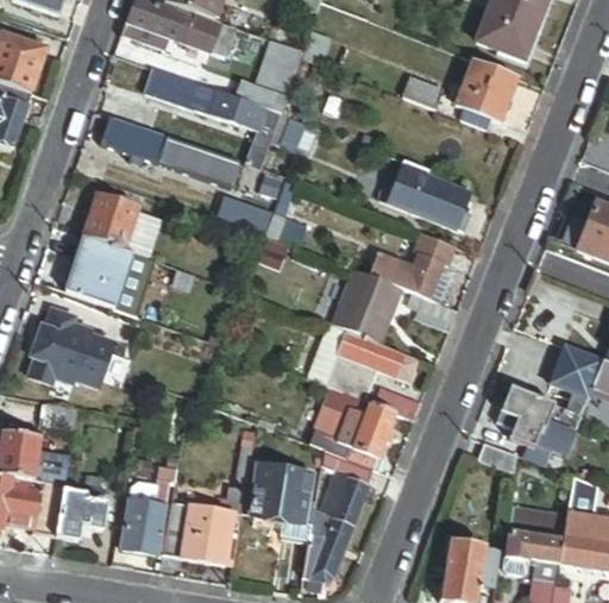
[(58,14),(63,0),(16,0),(58,14)]
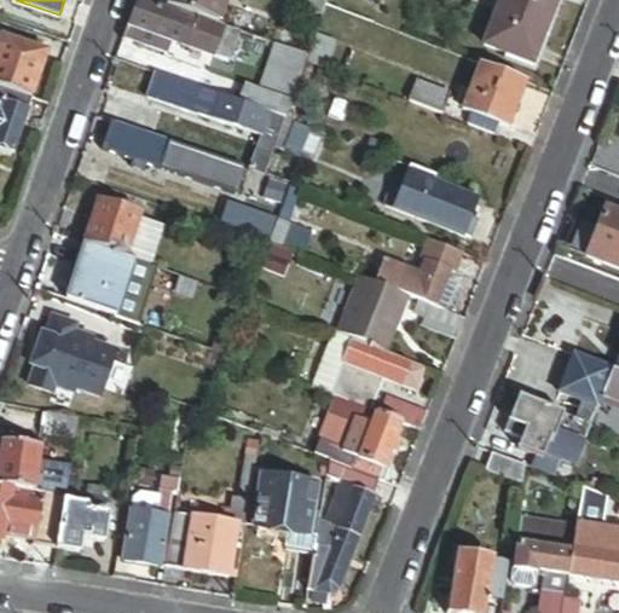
[(224,22),(218,19),(168,3),(167,6),(149,0),(137,0),(129,23),(168,36),(214,52),(224,22)]
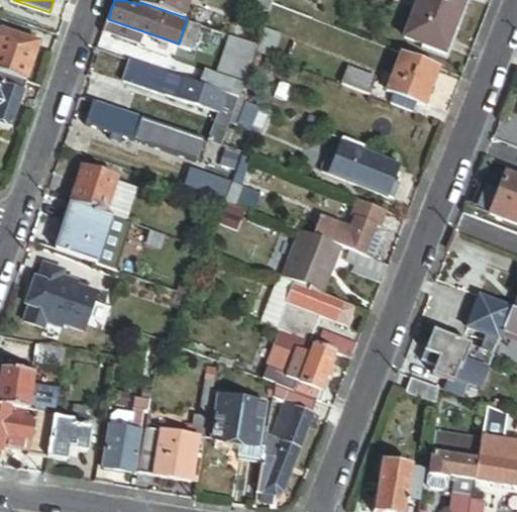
[(138,0),(138,1),(140,2),(182,16),(187,0),(138,0)]
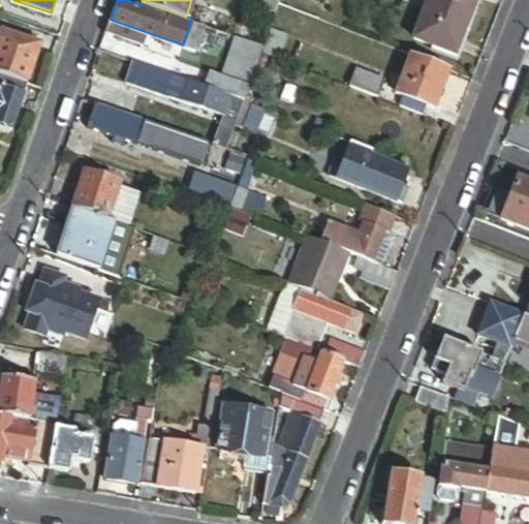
[(275,10),(278,0),(262,0),(261,5),(275,10)]
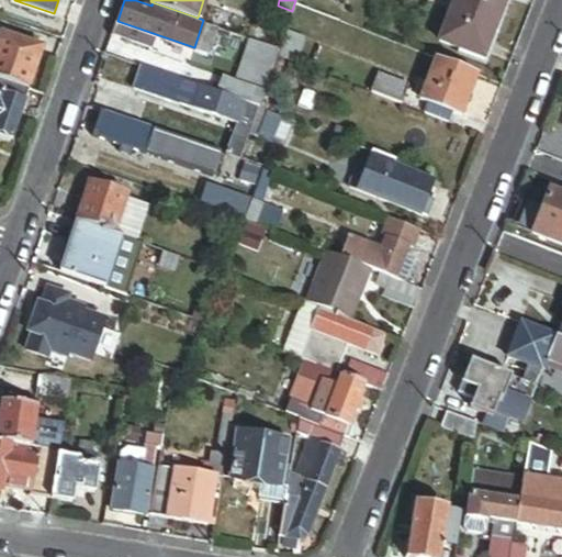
[(454,0),(441,36),(484,53),(504,0),(454,0)]
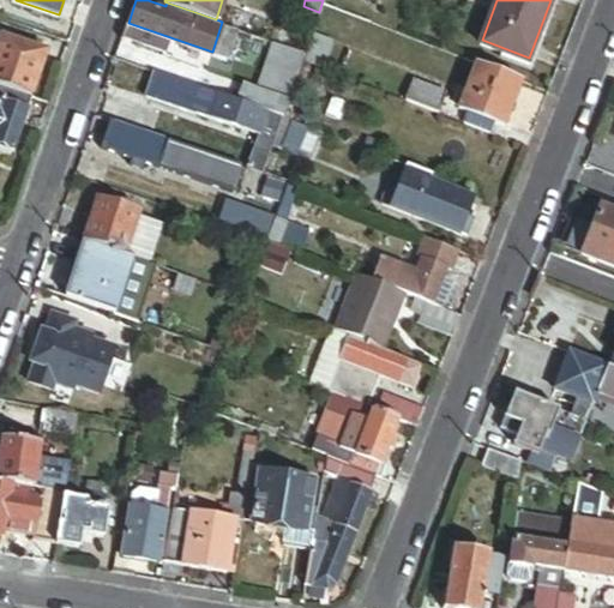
[(126,23),(121,35),(162,49),(167,36),(128,23),(126,23)]
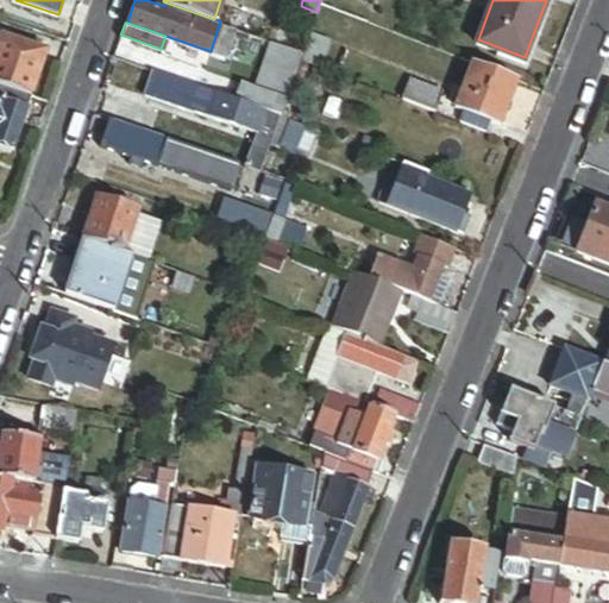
[(240,29),(225,24),(215,49),(232,54),(240,29)]
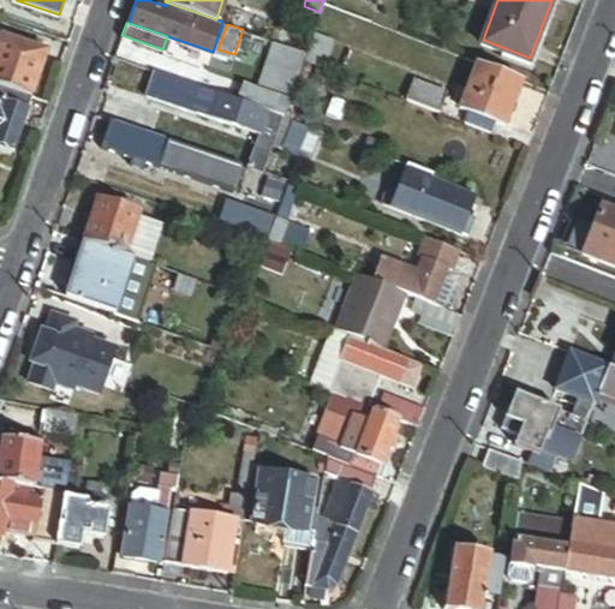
[(330,37),(312,31),(305,52),(303,58),(321,64),(330,37)]
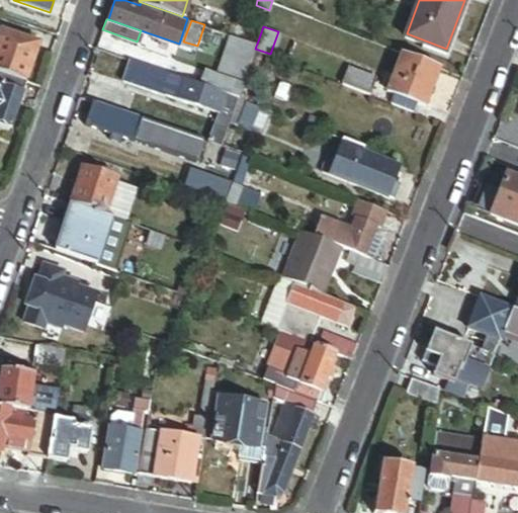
[(0,71),(25,80),(38,41),(1,29),(0,32),(0,71)]
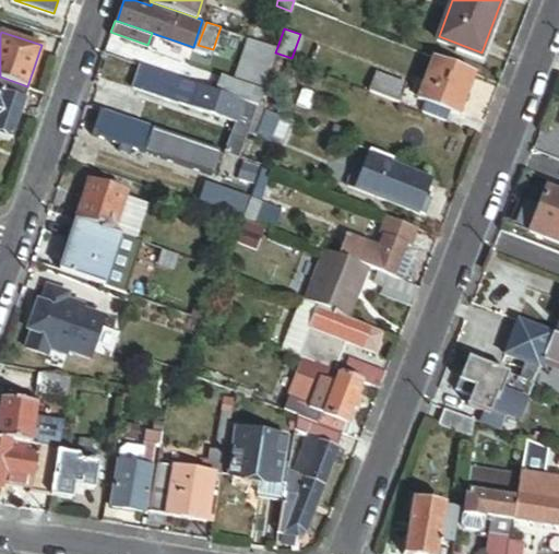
[(275,52),(277,47),(248,36),(233,78),(227,93),(257,103),(275,52)]
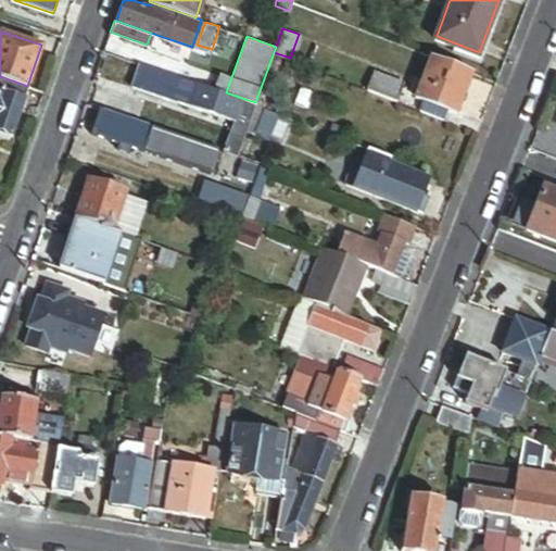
[(454,111),(470,70),(431,54),(415,96),(422,98),(447,108),(454,111)]
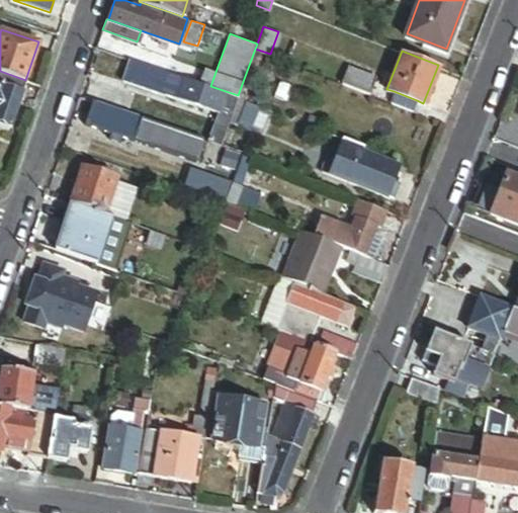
[(347,65),(341,82),(368,93),(375,76),(347,65)]
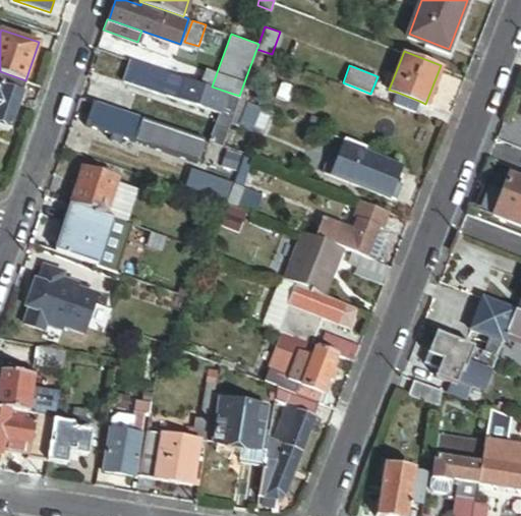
[(239,96),(212,87),(201,82),(161,67),(154,88),(219,111),(209,139),(222,145),(239,96)]
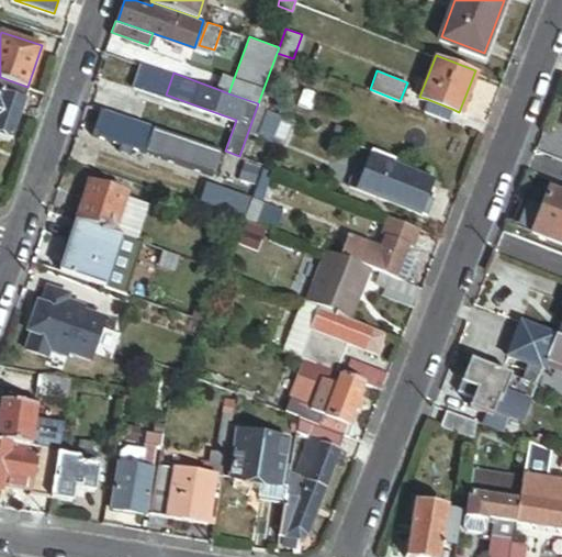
[(234,78),(222,74),(217,89),(228,93),(234,78)]
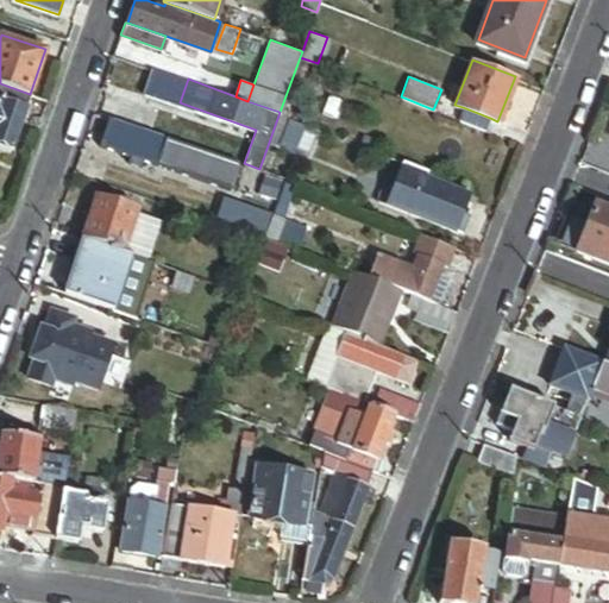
[(30,94),(0,83),(0,150),(11,154),(31,94),(30,94)]
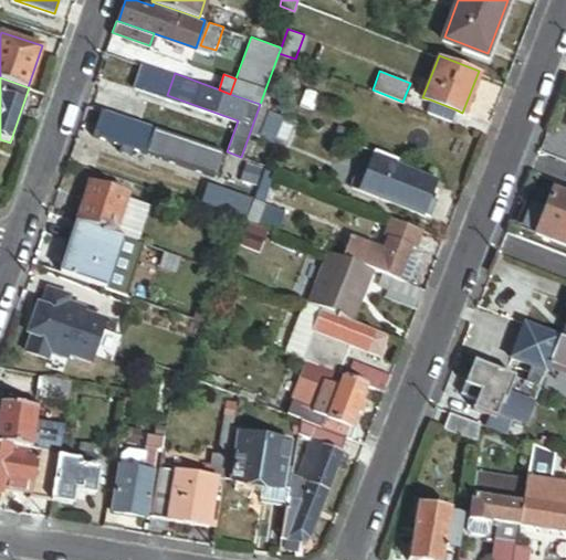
[(456,109),(430,99),(427,111),(451,120),(456,109)]
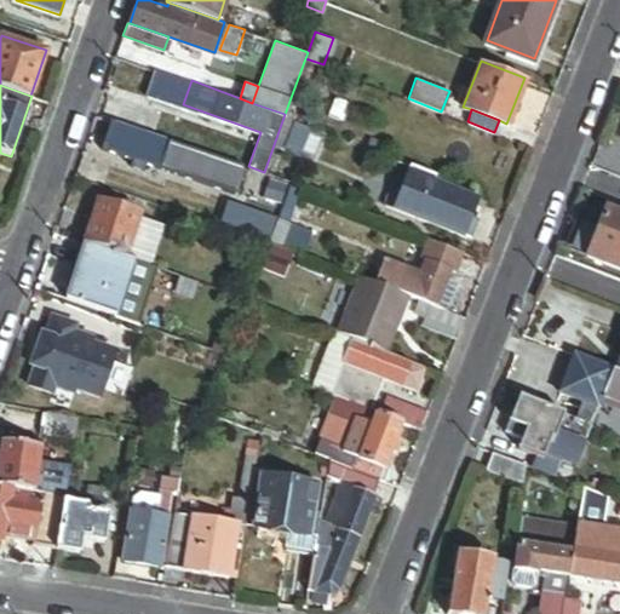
[(184,122),(167,115),(162,130),(181,136),(184,122)]
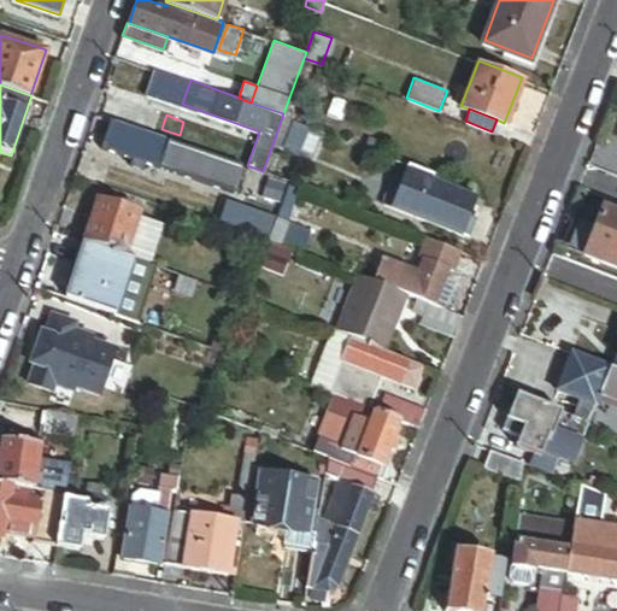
[(323,129),(294,118),(283,146),(312,157),(323,129)]
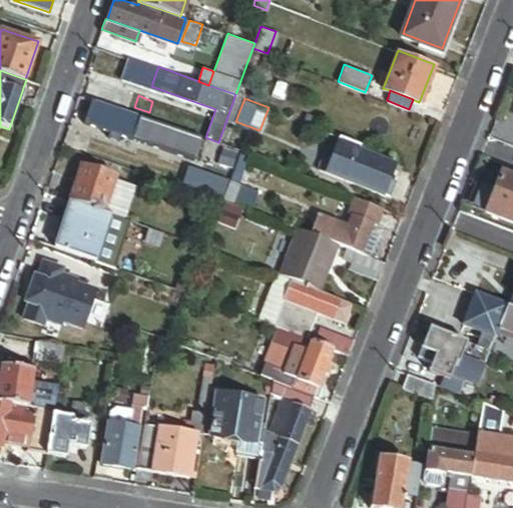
[(201,136),(92,100),(85,121),(110,129),(108,135),(120,139),(122,133),(194,157),(201,136)]
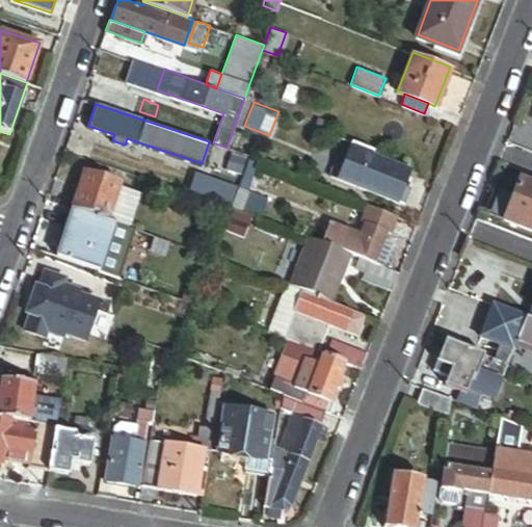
[(325,117),(319,115),(315,126),(321,129),(325,117)]
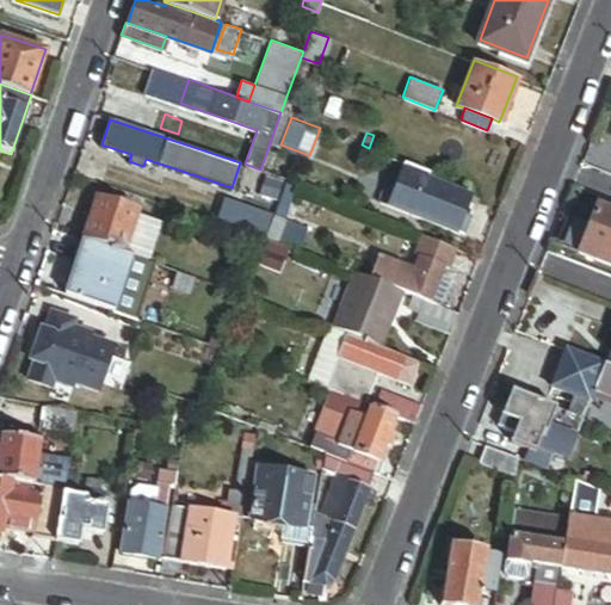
[(426,170),(403,161),(388,203),(411,211),(424,176),(426,170)]
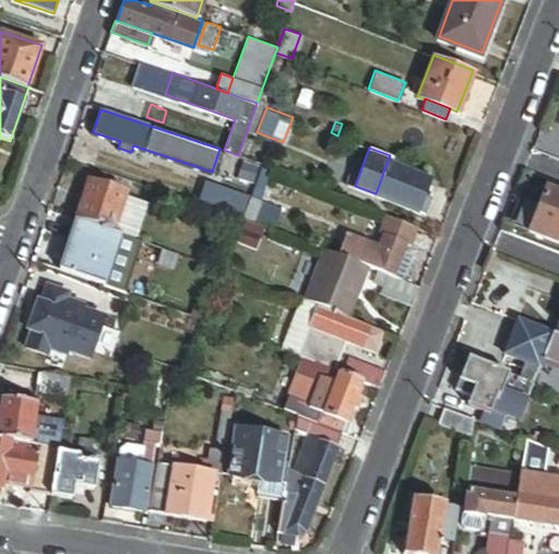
[(431,178),(388,161),(376,193),(424,212),(429,200),(424,198),(425,196),(431,178)]
